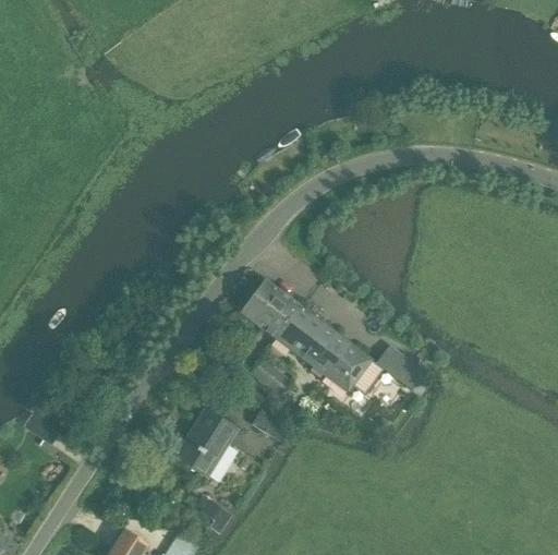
[(274,337),(298,304),(265,279),(241,312),(274,337)]
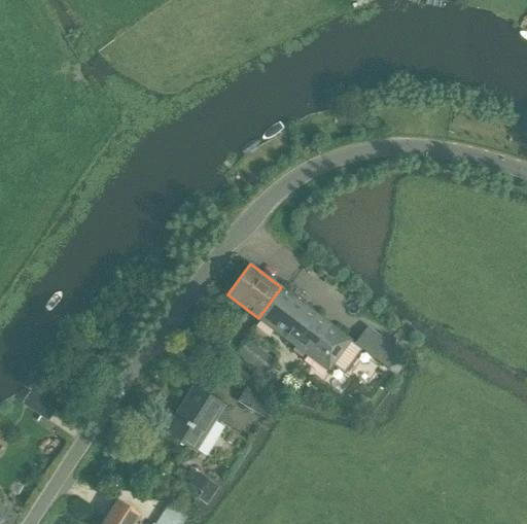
[(281,287),(258,318),(327,369),(332,362),(344,372),(361,348),(354,343),(349,340),(350,339),(281,287)]
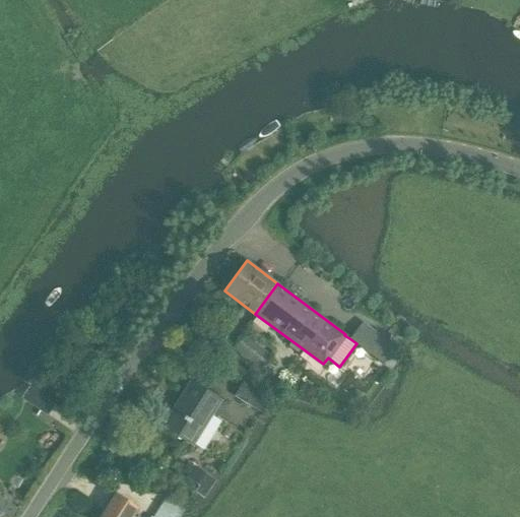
[(383,364),(397,345),(363,320),(349,338),(356,343),(383,364)]
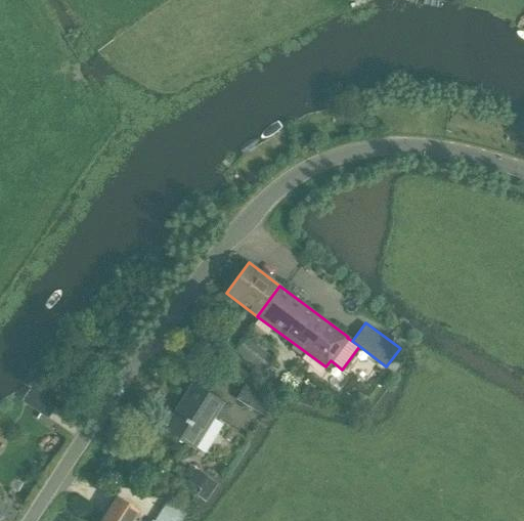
[(261,368),(262,367),(271,355),(247,336),(236,349),(261,368)]
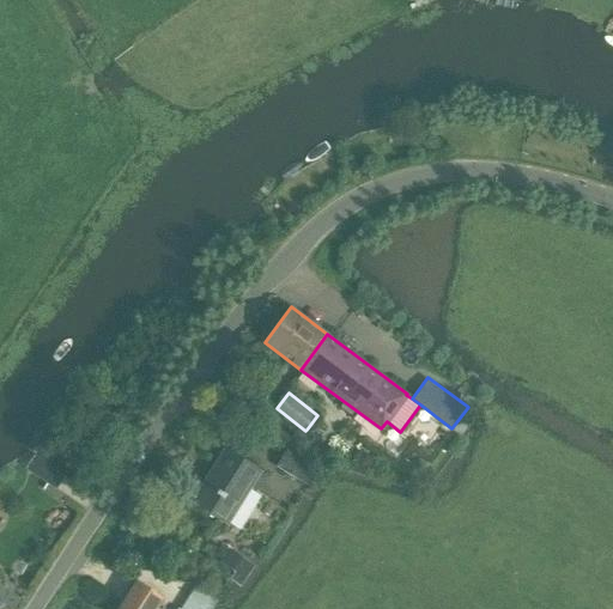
[(289,443),(275,467),(303,481),(307,483),(320,461),(289,443)]
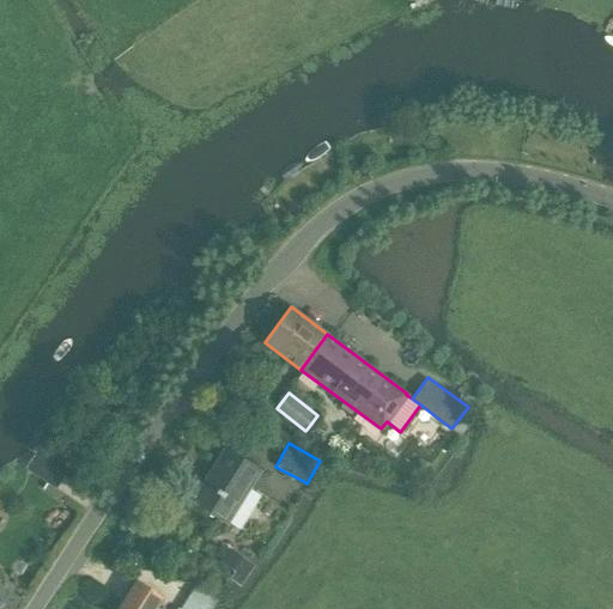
[(228,523),(235,511),(259,470),(224,449),(192,501),(228,523)]
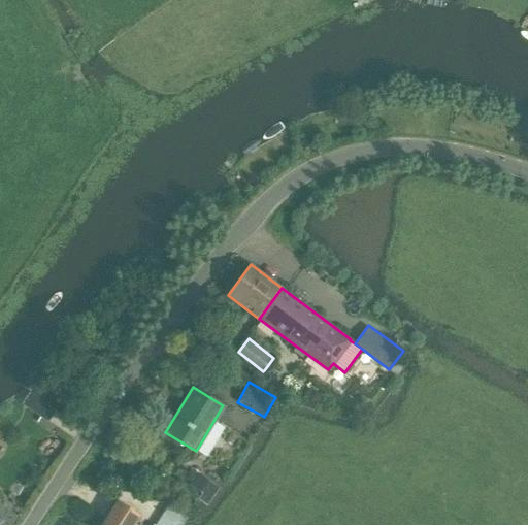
[(220,487),(200,472),(187,491),(207,505),(220,487)]
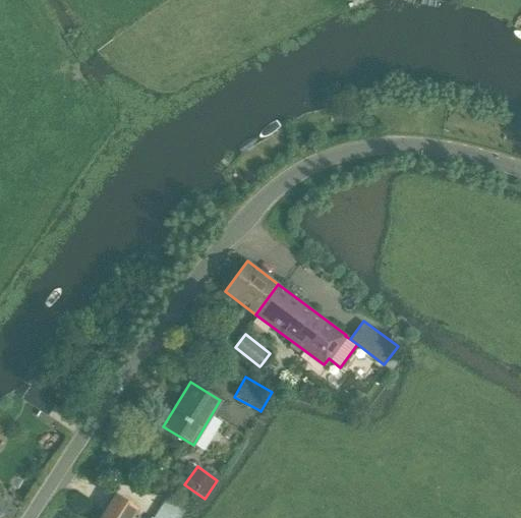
[(0,517),(10,517),(18,505),(0,495),(0,517)]
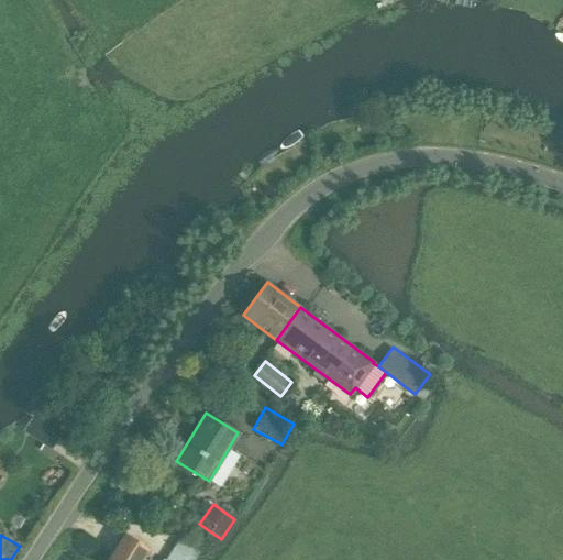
[(141,559),(148,548),(124,535),(109,559),(141,559)]
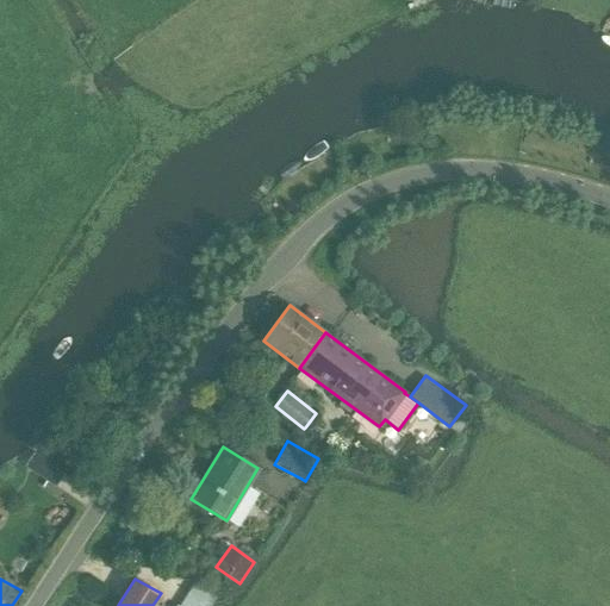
[(210,605),(217,597),(194,582),(180,605),(176,604),(175,605),(210,605)]
